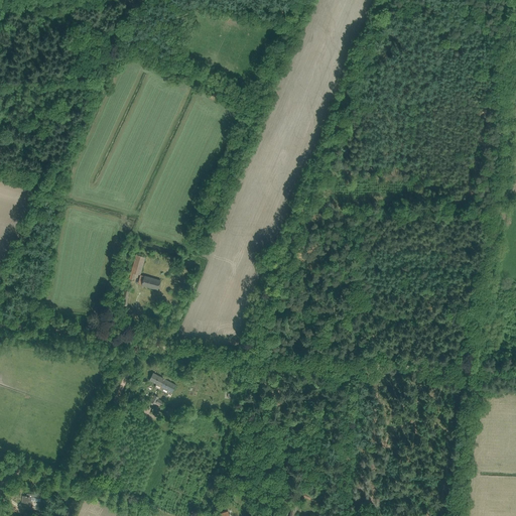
[(202,251),(205,244),(201,241),(197,249),(202,251)]
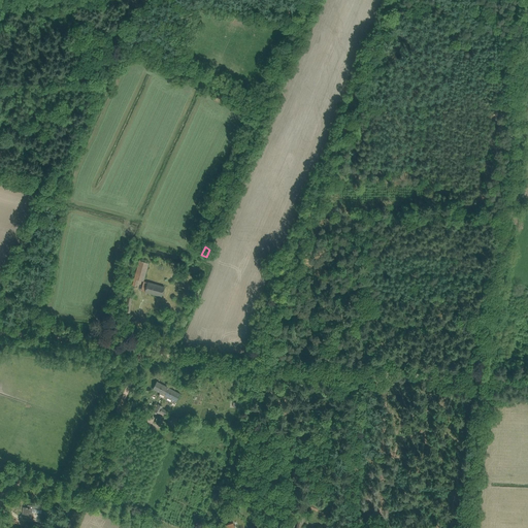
[(141,288),(142,283),(149,263),(139,261),(132,286),(141,288)]
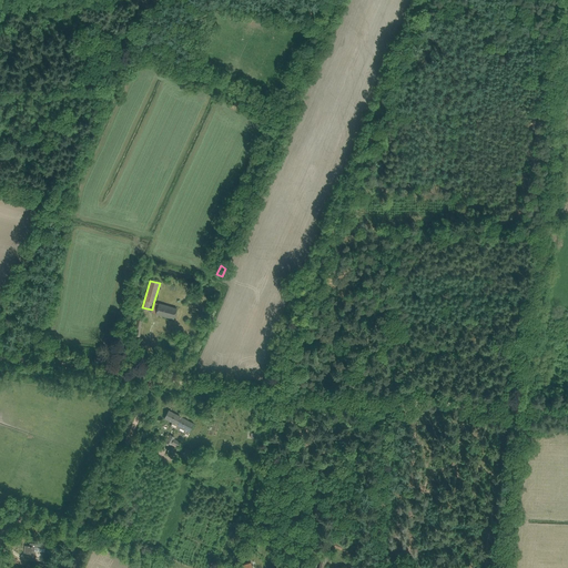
[(152,313),(174,318),(176,308),(155,303),(152,313)]
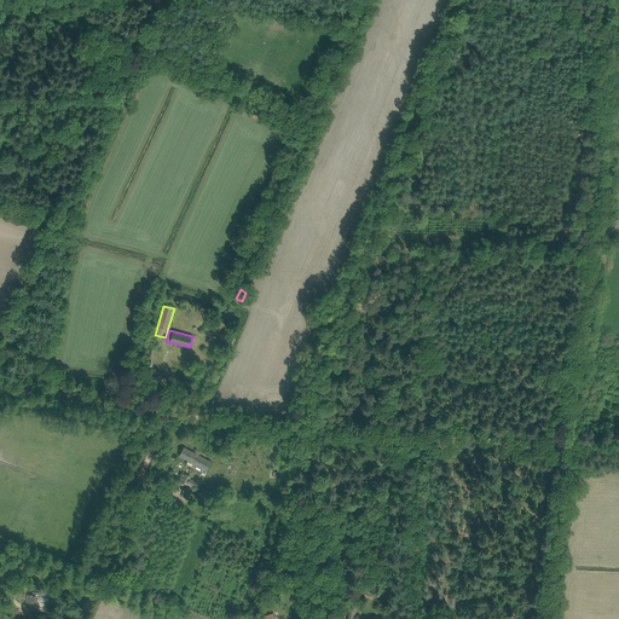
[(149,348),(145,365),(152,368),(156,350),(149,348)]
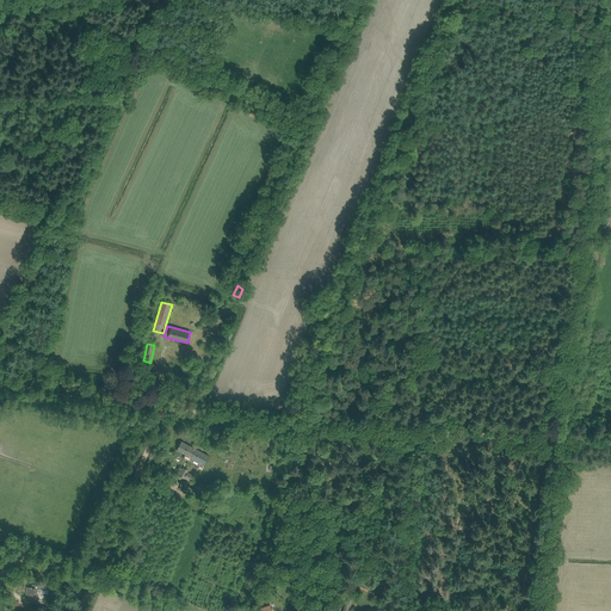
[(183,458),(202,468),(208,456),(181,442),(177,450),(185,455),(183,458)]
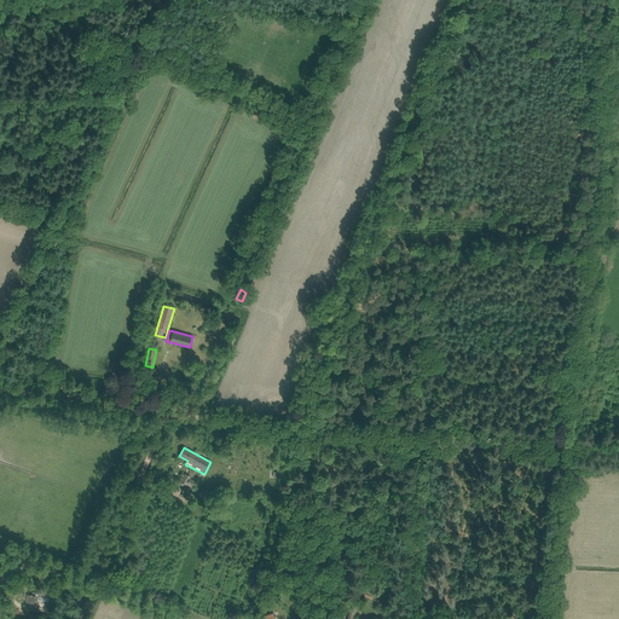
[(186,485),(190,479),(191,476),(184,473),(180,481),(179,480),(177,484),(180,485),(185,487),(185,485),(186,485)]
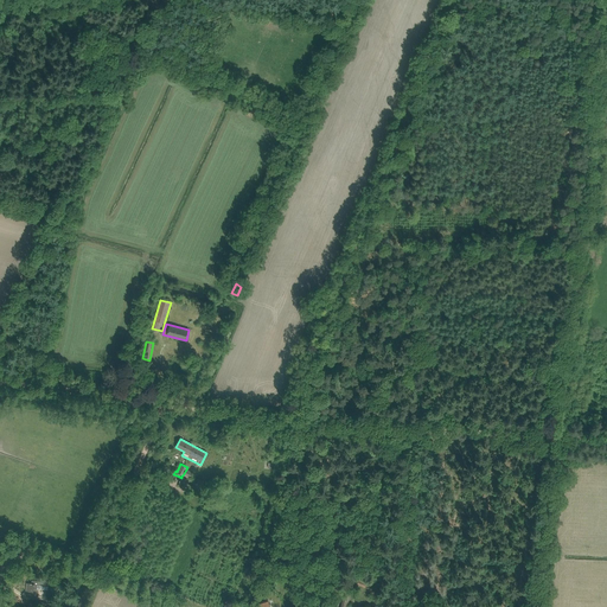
[(199,479),(193,490),(203,494),(208,484),(199,479)]
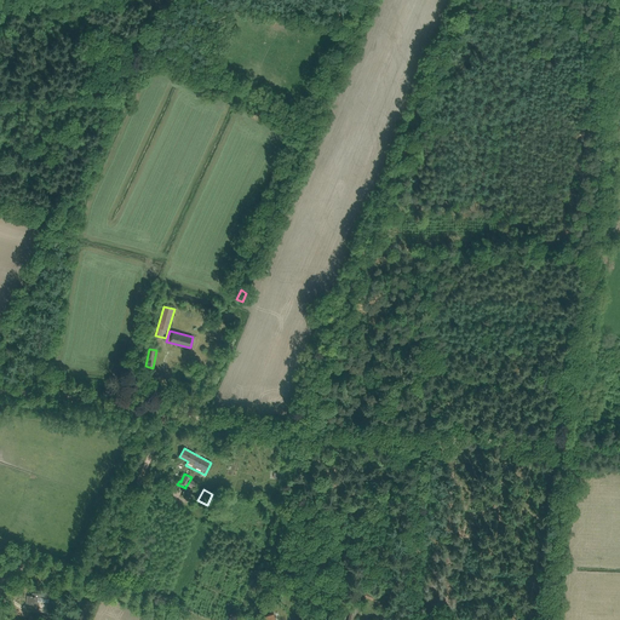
[(365,589),(362,596),(375,601),(379,595),(365,589)]
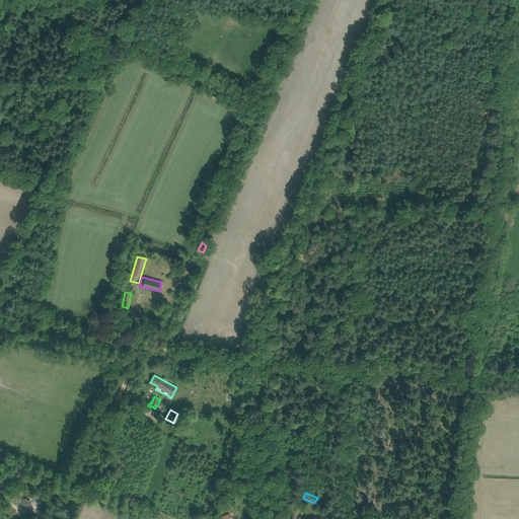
[(24,510),(30,510),(31,504),(41,504),(42,498),(27,496),(26,499),(25,499),(24,510)]
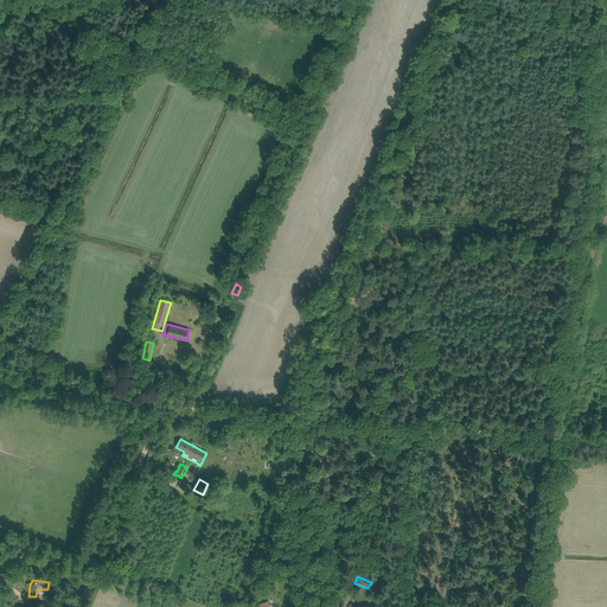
[(347,606),(351,593),(333,588),(332,596),(343,599),(340,606),(347,606)]
